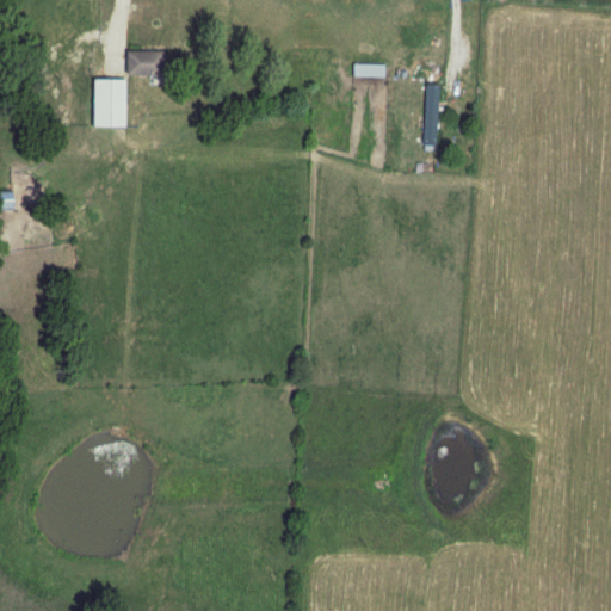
[(165,76),(165,53),(128,53),(128,76),(165,76)]
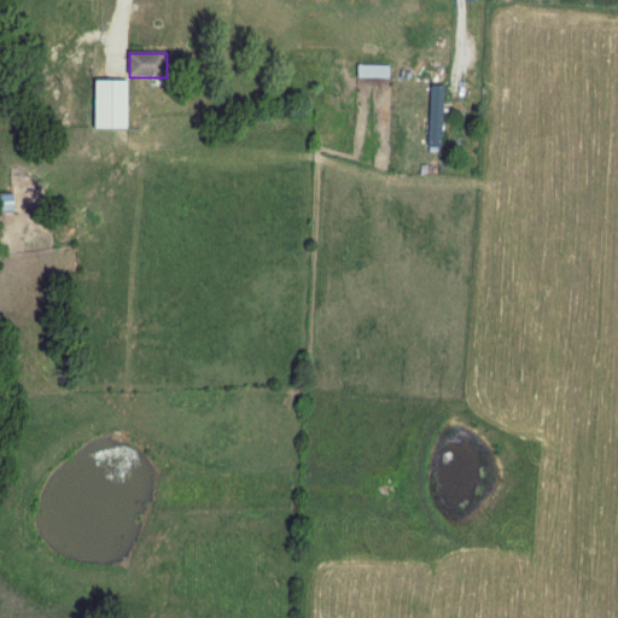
[(389,79),(389,66),(359,66),(359,79),(389,79)]
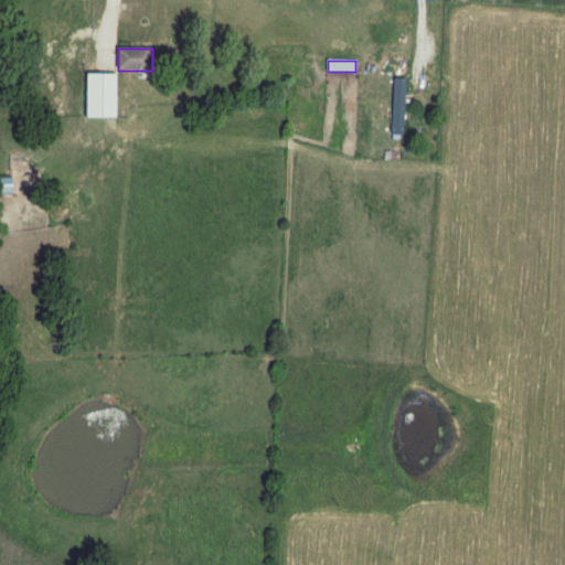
[(88,118),(117,118),(117,75),(88,75),(88,118)]
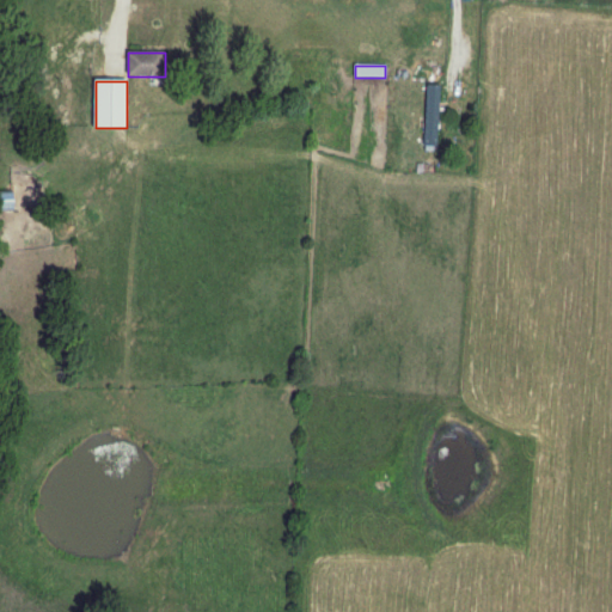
[(436,85),(424,85),(423,146),(435,147),(436,85)]
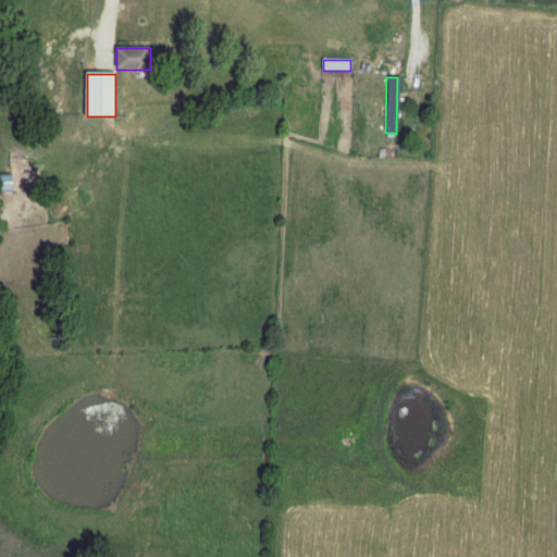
[(0,177),(0,193),(13,193),(13,177),(0,177)]
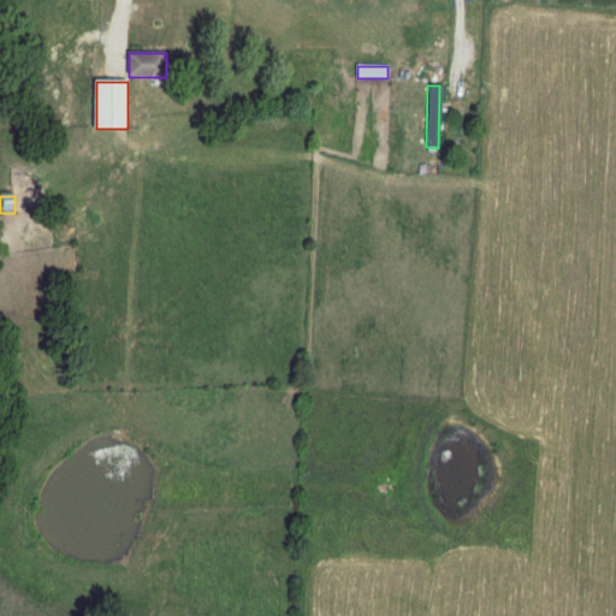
All buildings are outlined.
